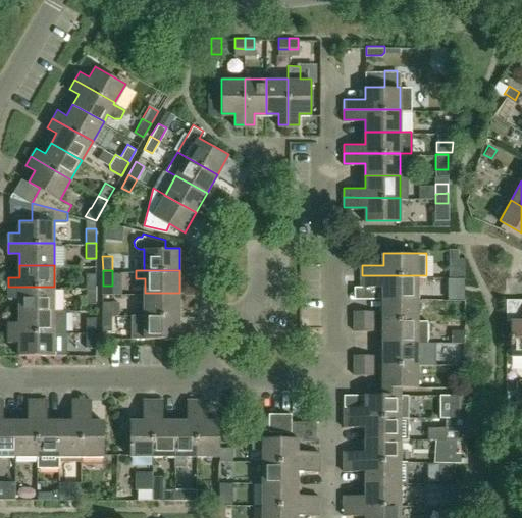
[(86,287),(96,287),(96,272),(86,272),(86,287)]
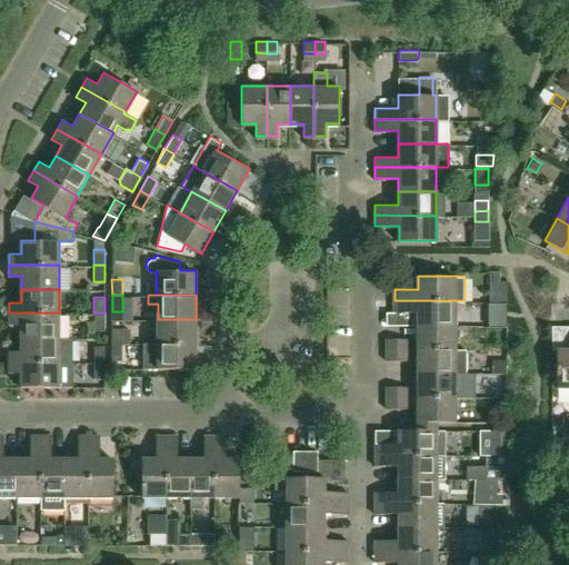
[(456,325),(456,300),(395,300),(395,311),(410,311),(410,317),(417,317),(417,325),(456,325)]
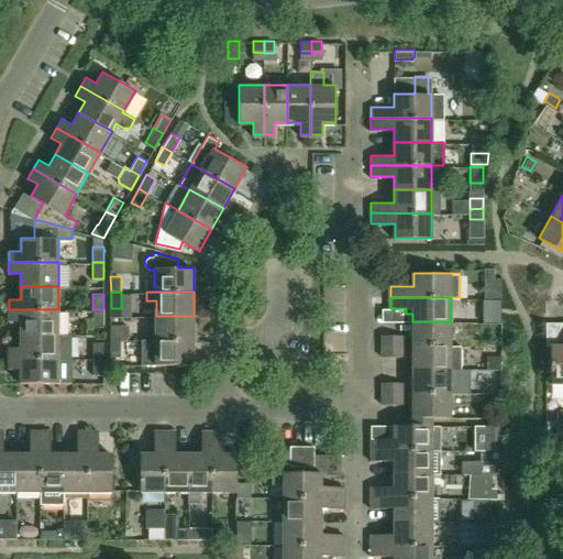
[(58,333),(58,309),(9,309),(9,320),(21,320),(21,333),(58,333)]
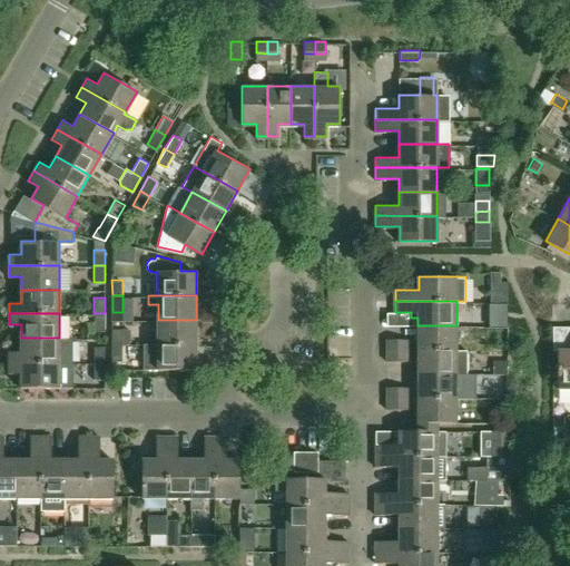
[(105,313),(94,313),(94,330),(105,330),(105,313)]
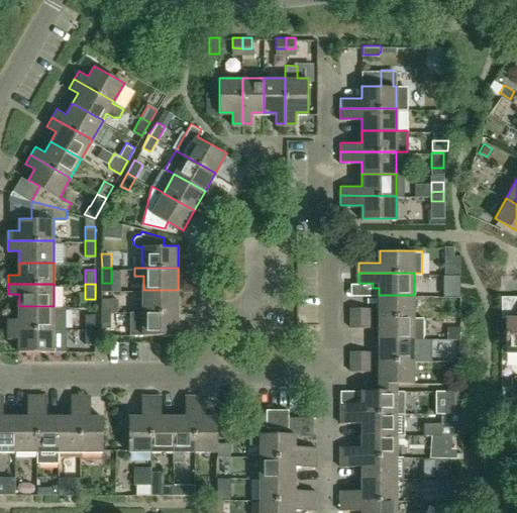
[(178,312),(178,290),(143,290),(143,304),(133,304),(133,312),(178,312)]
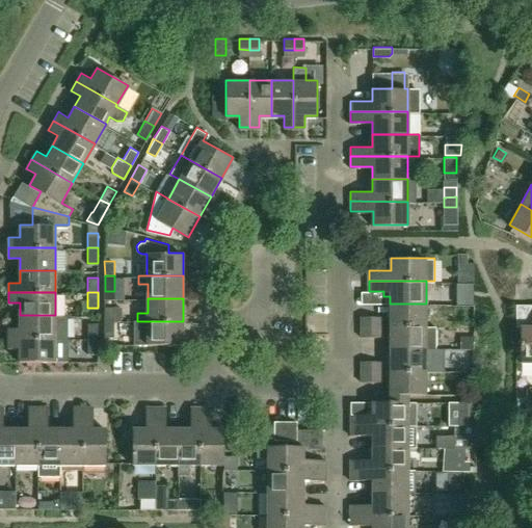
[(426,325),(426,304),(390,304),(390,325),(426,325)]
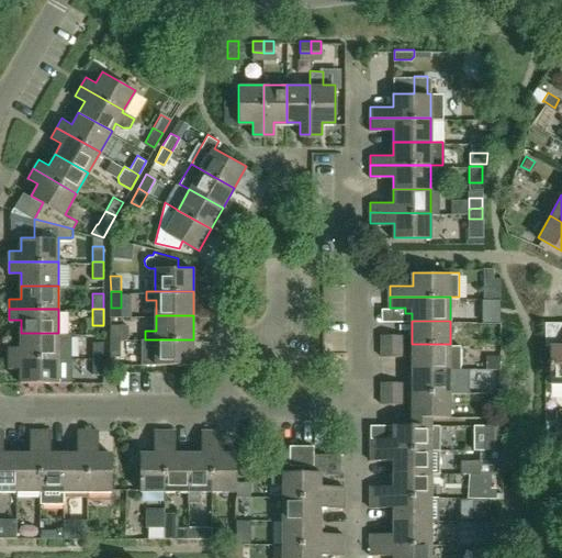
[(111,323),(111,338),(121,338),(127,338),(127,323),(111,323)]
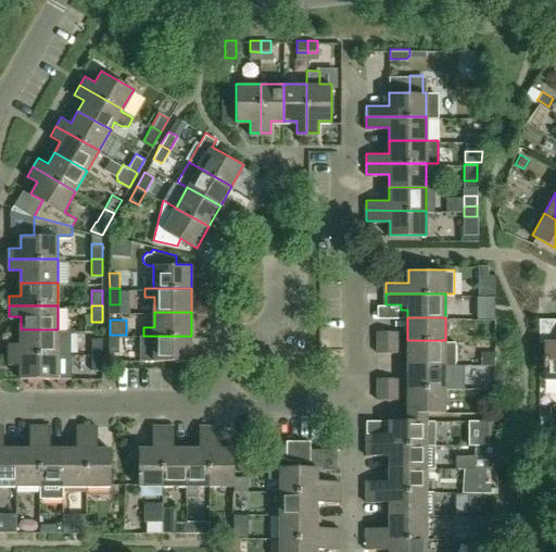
[(71,329),(58,329),(21,329),(21,342),(9,342),(9,353),(58,353),(71,353),(71,329)]
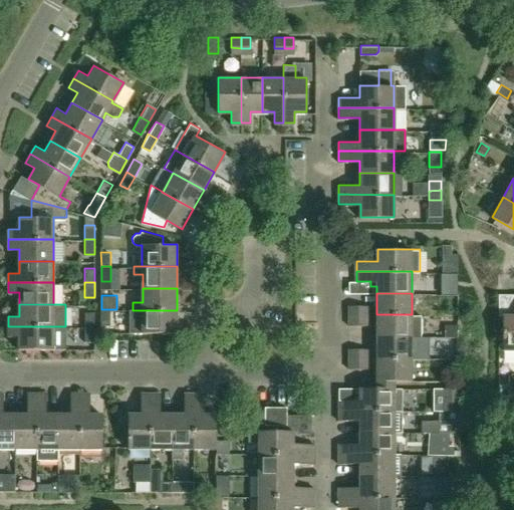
[(349,314),(368,314),(368,304),(349,304),(349,314)]
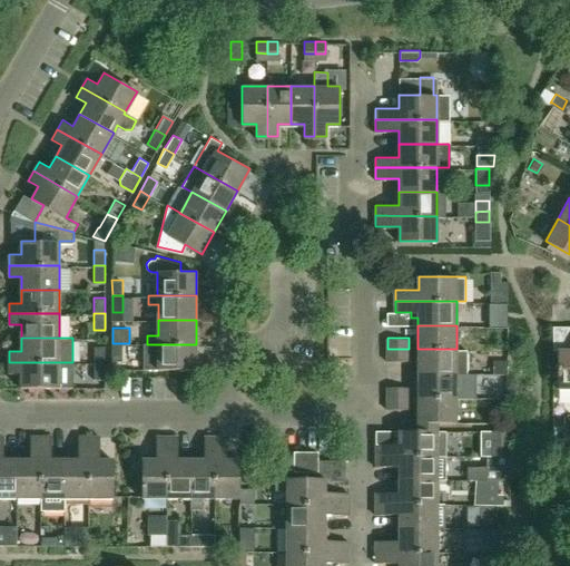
[(74,361),(87,360),(86,340),(72,340),(74,361)]
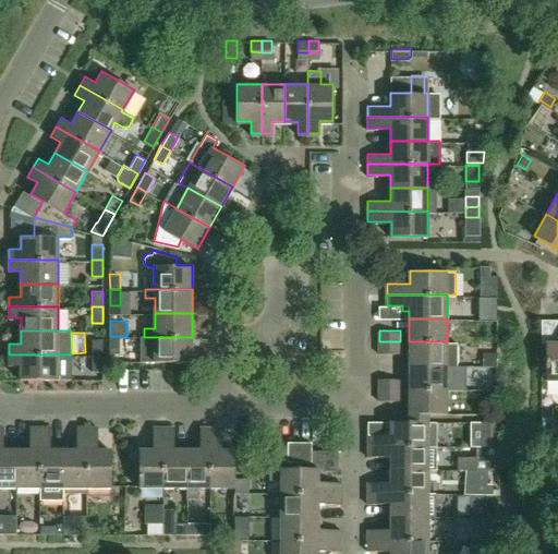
[(120,352),(120,336),(110,336),(110,352),(120,352)]
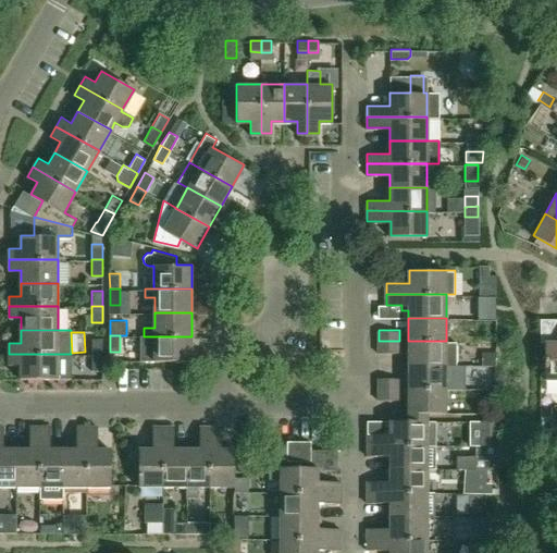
[(192,336),(144,336),(140,336),(140,360),(192,359),(192,336)]
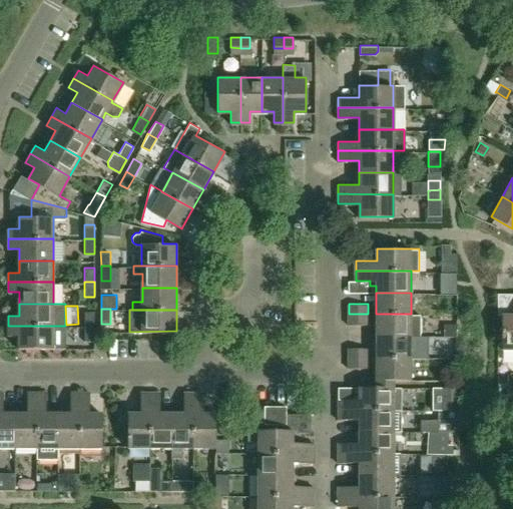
[(84,326),(94,326),(94,311),(84,311),(84,326)]
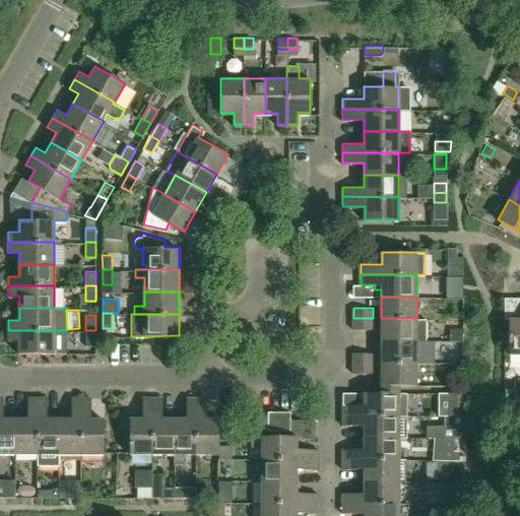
[(372,328),(373,318),(353,318),(352,328),(372,328)]
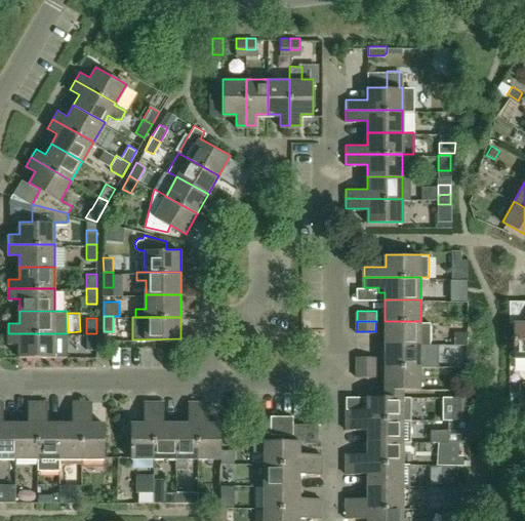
[(430,321),(420,321),(385,321),(385,344),(420,344),(420,343),(430,343),(430,321)]
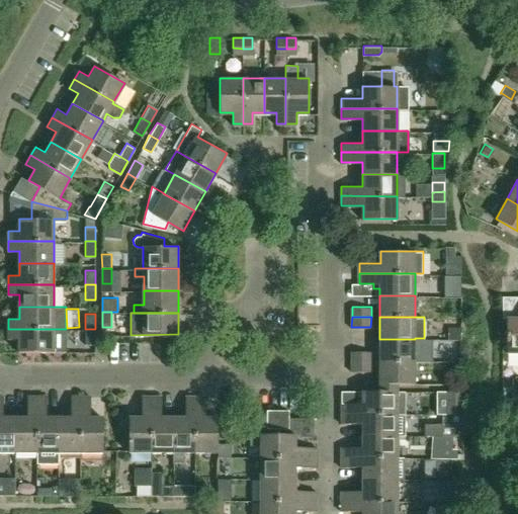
[(517,352),(517,317),(507,317),(507,352),(517,352)]
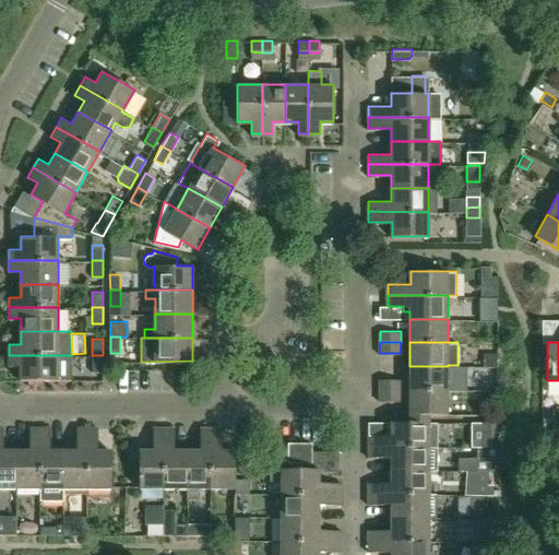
[(58,379),(58,355),(9,355),(9,365),(21,365),(21,379),(58,379)]
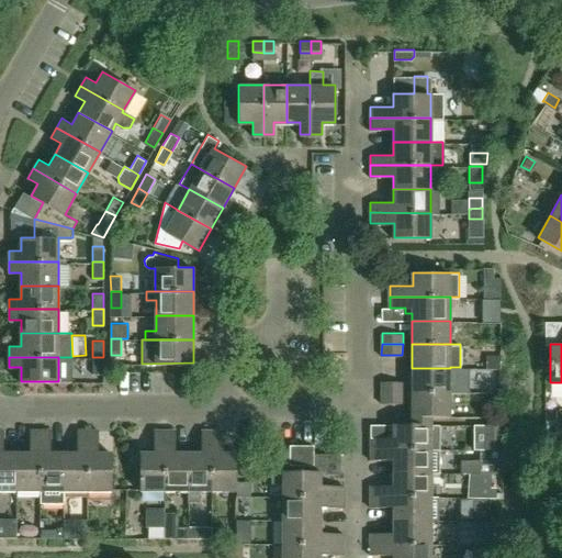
[(103,372),(103,357),(92,357),(92,372),(103,372)]
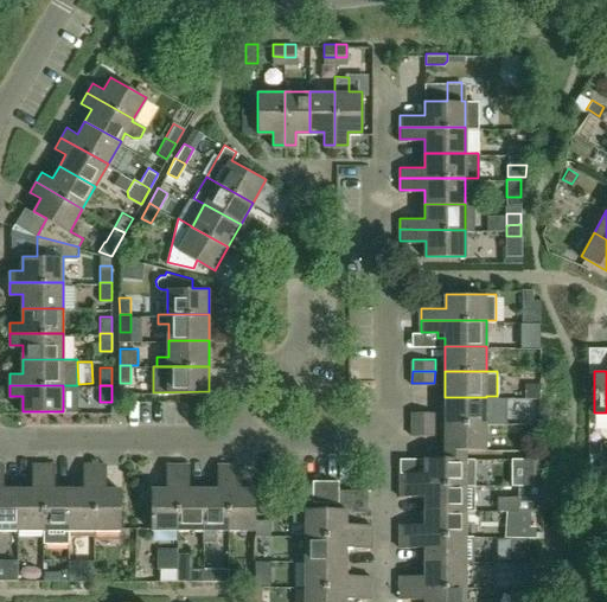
[(486,423),(486,397),(445,397),(445,422),(486,423)]
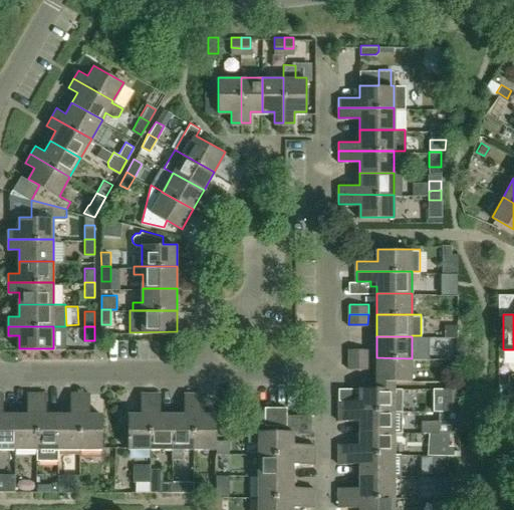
[(348,347),(348,357),(367,357),(367,347),(348,347)]
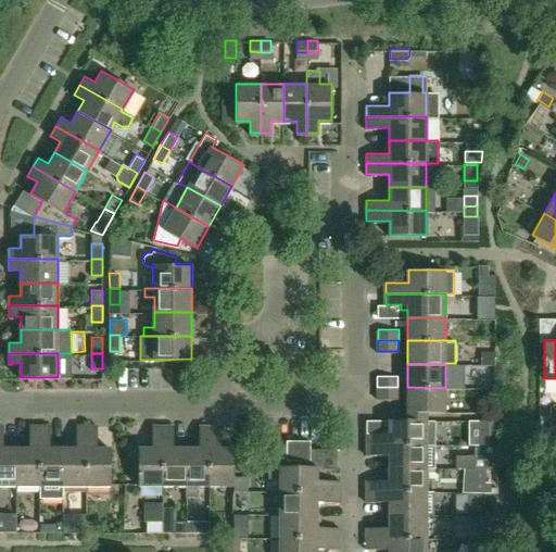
[(397,398),(397,387),(377,387),(377,398),(397,398)]
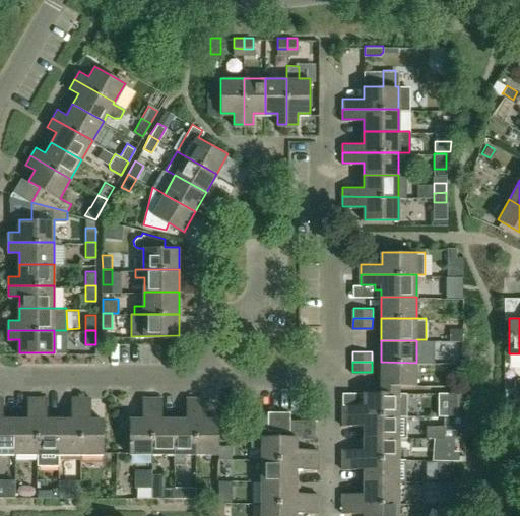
[(416,385),(416,363),(381,362),(381,385),(416,385)]
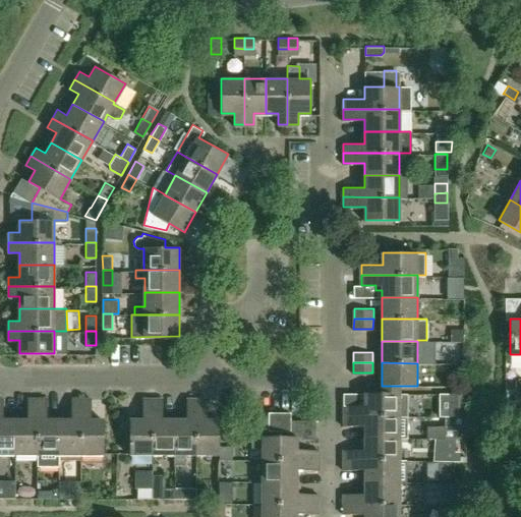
[(408,415),(408,393),(343,392),(343,415),(400,415),(408,415)]
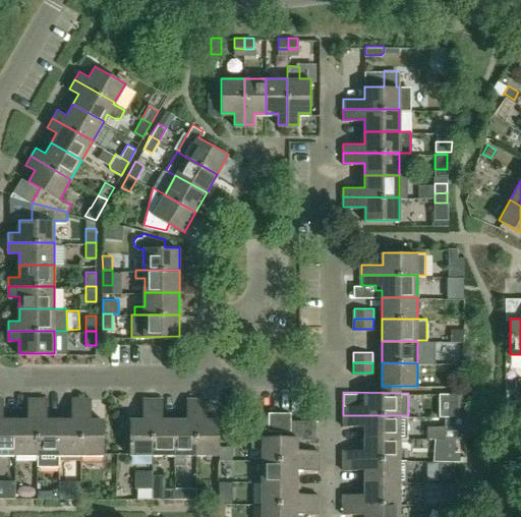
[(466,393),(448,393),(448,415),(466,415),(466,393)]
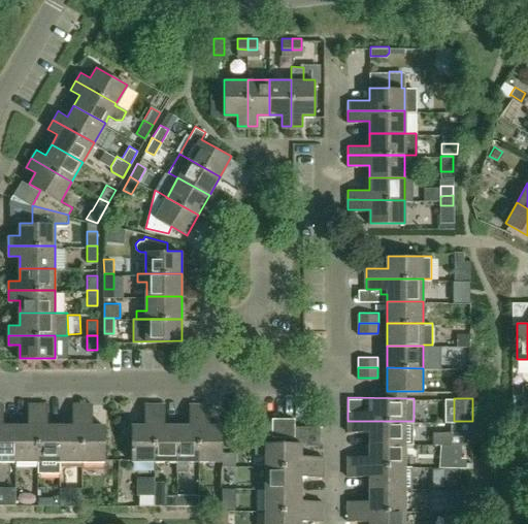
[(0,459),(15,460),(15,424),(4,424),(4,402),(0,401),(0,459)]
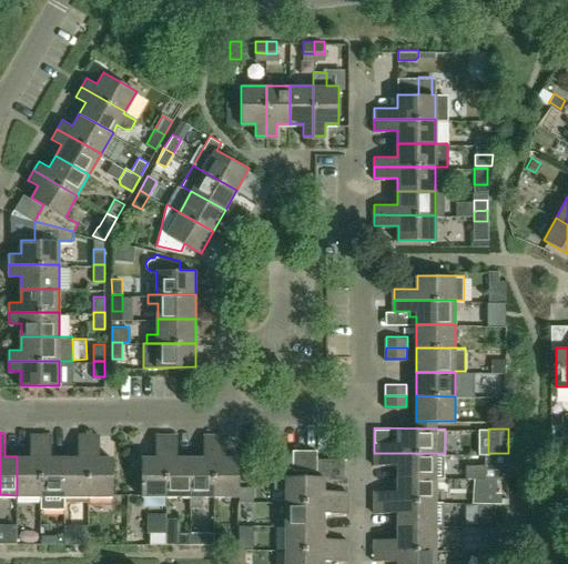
[(17,495),(41,495),(41,433),(30,433),(30,456),(17,456),(17,495)]
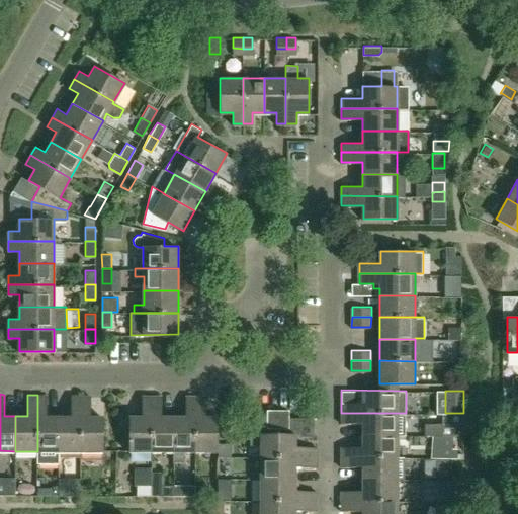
[(48,395),(37,395),(37,451),(37,462),(59,462),(59,451),(59,416),(48,416),(48,395)]
